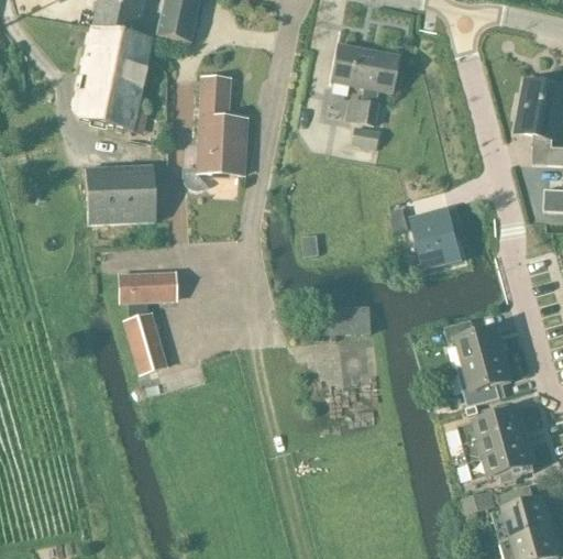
[(95,0),(90,26),(134,35),(142,0),(95,0)]
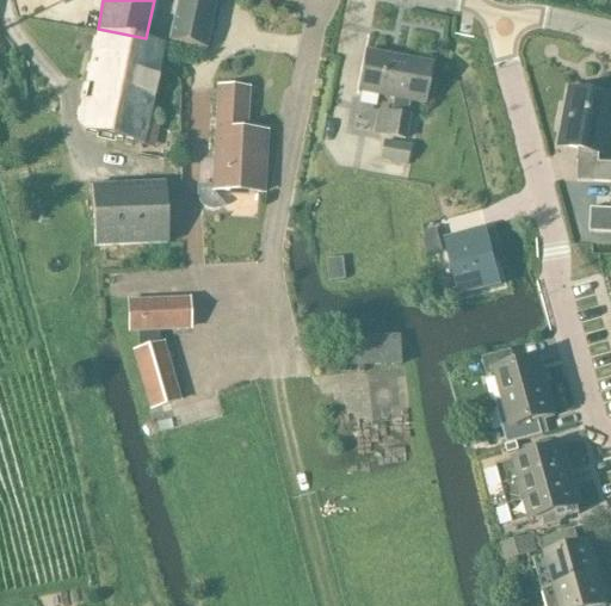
[(207,47),(215,0),(174,0),(167,38),(207,47)]
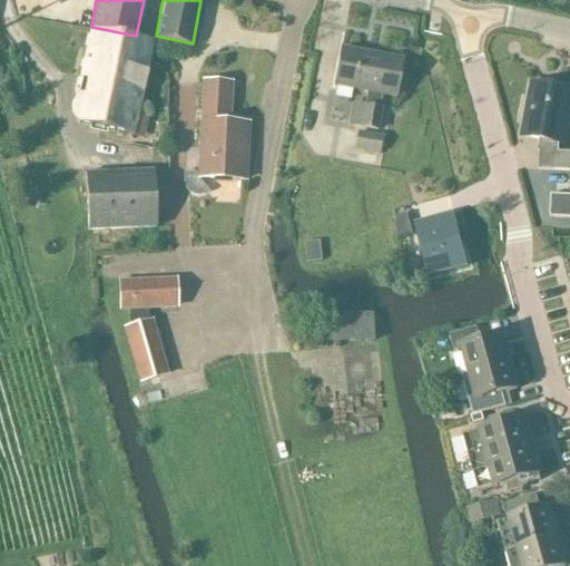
[(91,27),(72,113),(78,120),(131,132),(151,38),(138,36),(136,36),(91,27)]
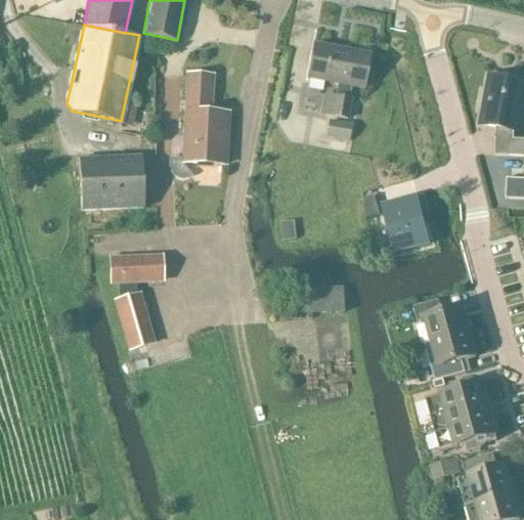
[(307,76),(341,82),(338,94),(334,93),(331,114),(346,117),(350,96),(346,95),(348,83),(362,86),(368,52),(314,42),(307,76)]
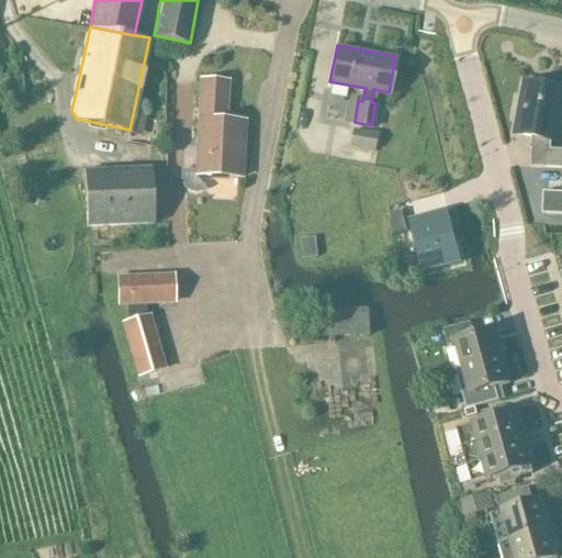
[(201,188),(204,186),(195,176),(195,171),(242,174),(244,120),(225,118),(227,79),(200,78),(195,168),(182,168),(182,176),(182,179),(183,182),(186,185),(188,187),(191,189),(194,189),(201,188)]
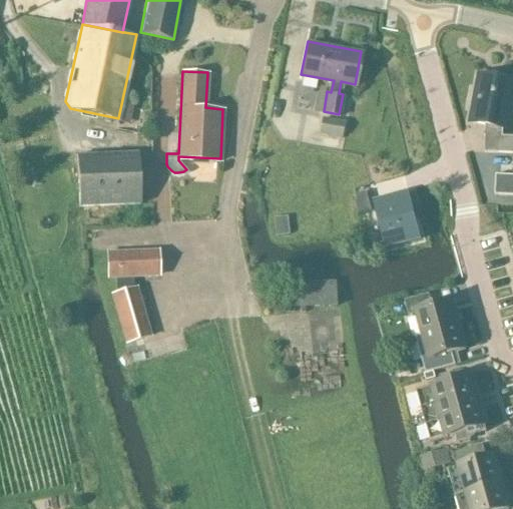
[(512,133),(502,133),(503,125),(508,126),(512,107),(505,106),(510,78),(479,72),(476,88),(473,87),(470,103),(473,104),(470,119),(486,122),(484,149),(512,150),(512,133)]
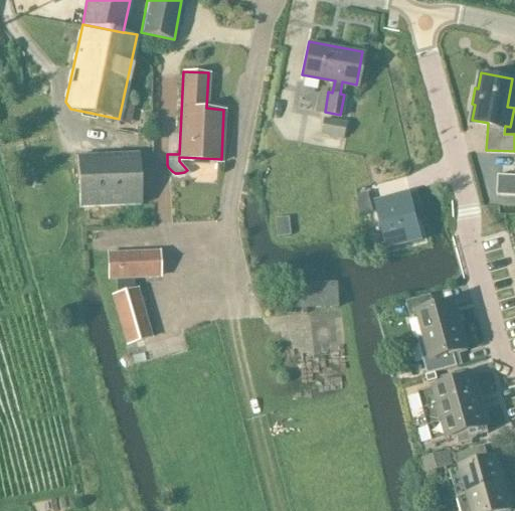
[(344,120),(324,116),(321,131),(341,135),(344,120)]
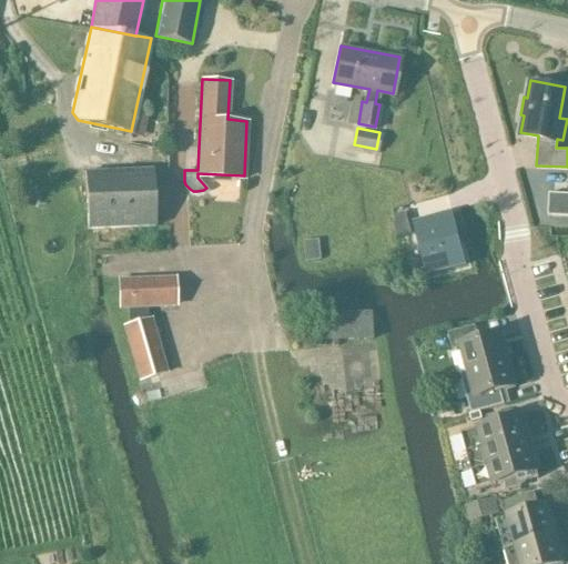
[(85,170),(85,174),(88,225),(154,223),(152,168),(85,170)]
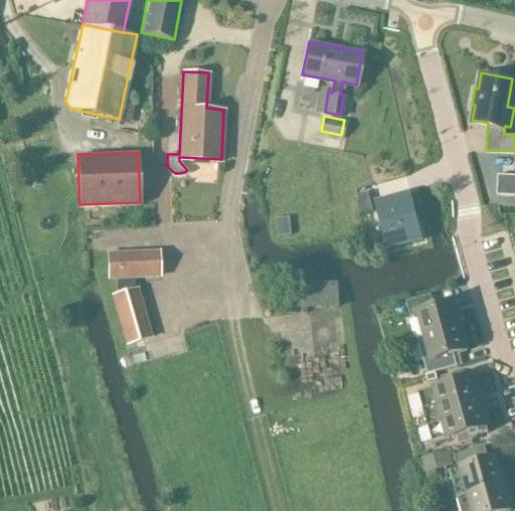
[(514,173),(498,173),(497,193),(514,193),(514,173)]
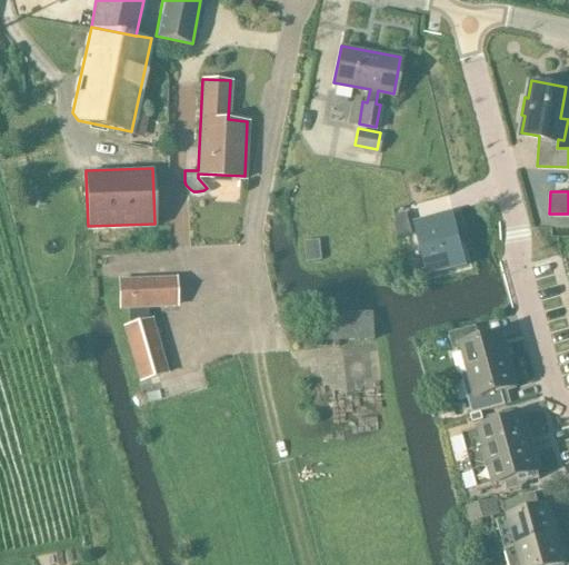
[(453,209),(413,220),(427,273),(467,263),(453,209)]
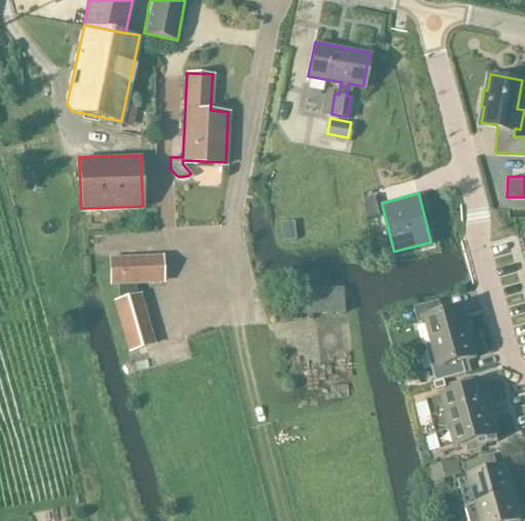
[(375,194),(364,197),(369,216),(380,213),(375,194)]
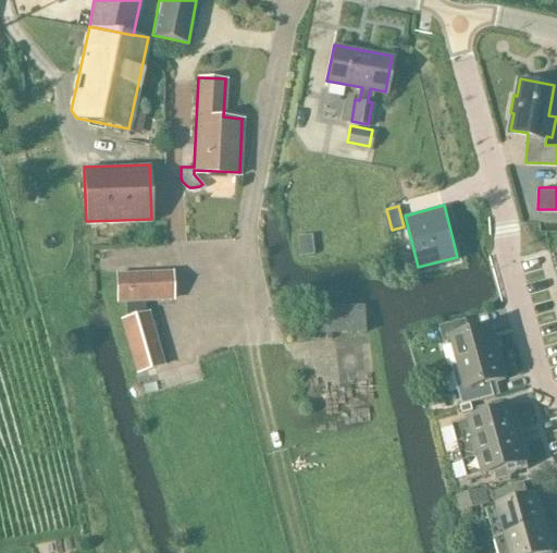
[(158,270),(118,272),(119,299),(125,299),(126,317),(145,311),(144,298),(159,298),(158,270)]
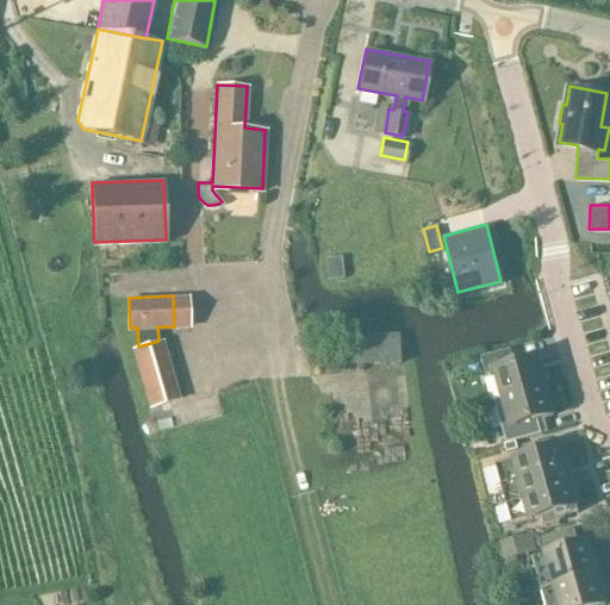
[(138,347),(134,348),(150,405),(180,395),(163,340),(159,341),(138,347)]
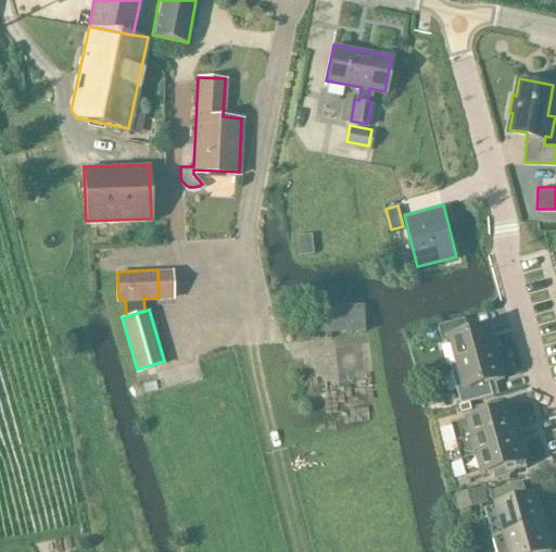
[(465,315),(439,323),(443,340),(453,337),(459,361),(500,349),(495,335),(492,336),(489,324),(469,329),(465,315)]
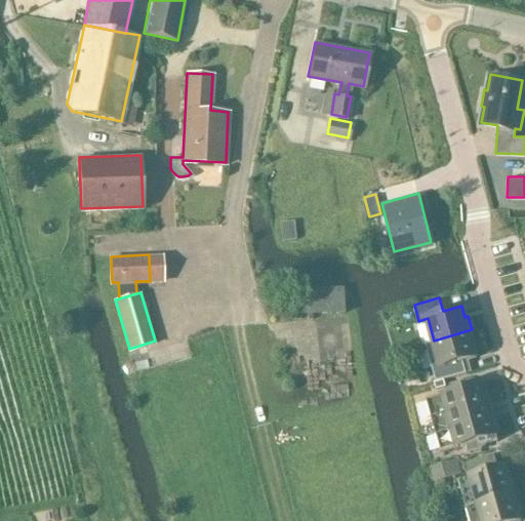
[(472,329),(434,341),(440,365),(475,355),(473,345),(476,344),(472,329)]
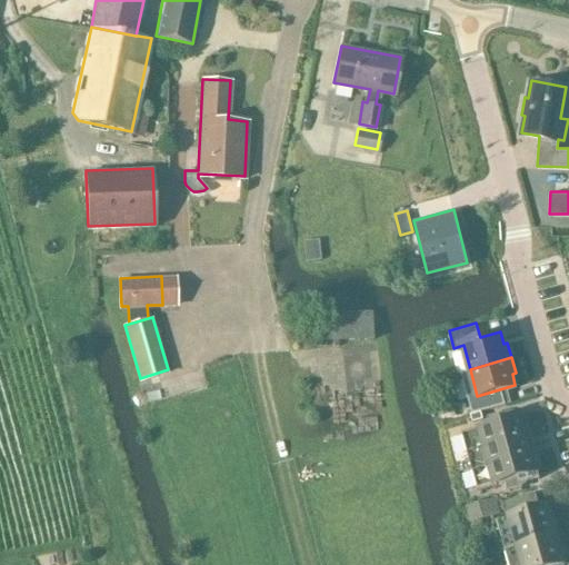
[(538,471),(522,414),(521,408),(502,414),(501,410),(487,414),(489,424),(461,432),(477,487),(505,479),(508,488),(522,485),(521,482),(539,476),(538,471)]
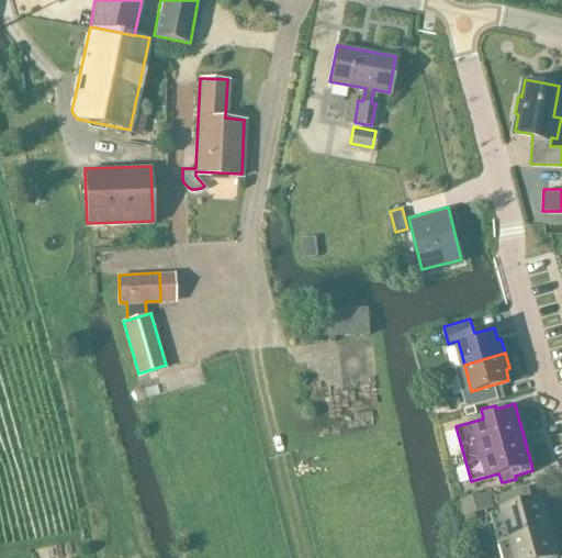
[(499,509),(491,511),(498,540),(552,525),(548,510),(544,511),(540,498),(532,500),(529,484),(496,493),(499,509)]
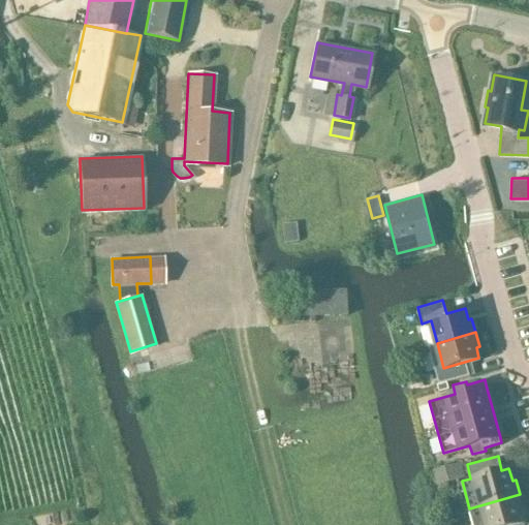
[(520,494),(469,508),(473,524),(514,524),(524,522),(521,510),(524,508),(520,494)]
